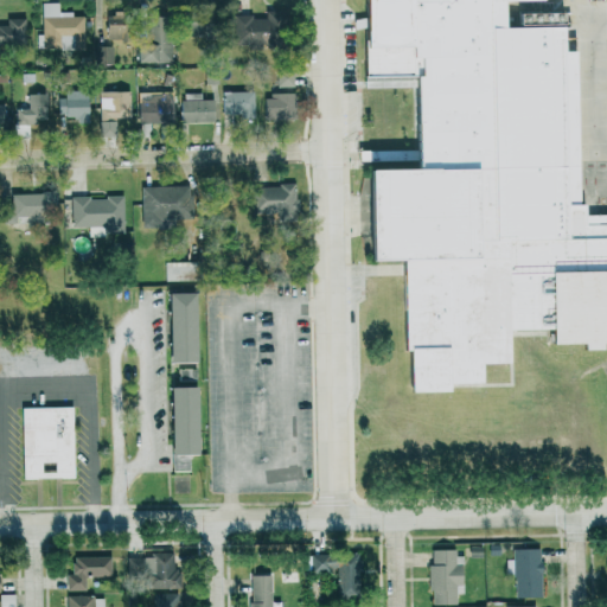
[(545,0),(545,1),(504,2),(505,29),(566,27),(566,206),(586,206),(586,218),(606,217),(606,342),(554,344),(554,328),(510,328),(511,362),(484,365),(483,383),(452,383),(451,391),(411,391),(410,349),(406,349),(404,260),(372,260),(370,167),(420,166),(417,80),(366,80),(366,0),(545,0)]
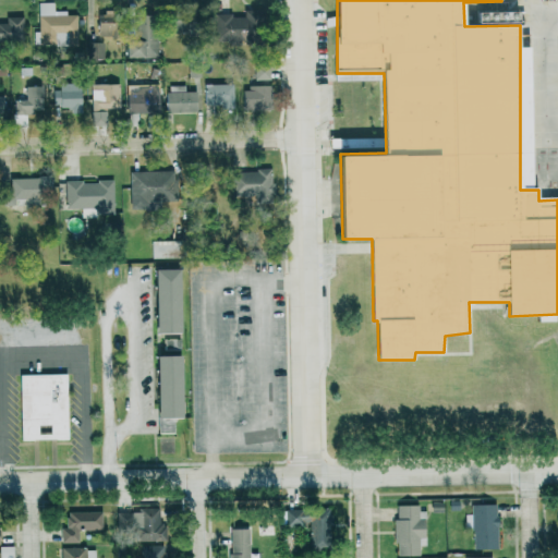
[(76,15),(67,15),(65,11),(53,11),(53,2),(38,3),(39,46),(56,46),(56,33),(68,32),(69,47),(77,47),(76,15)]
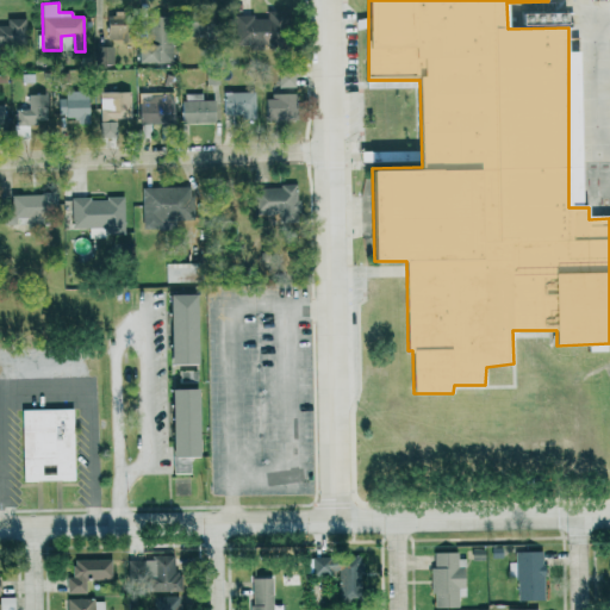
[(234,18),(235,47),(271,45),(269,16),(234,18)]
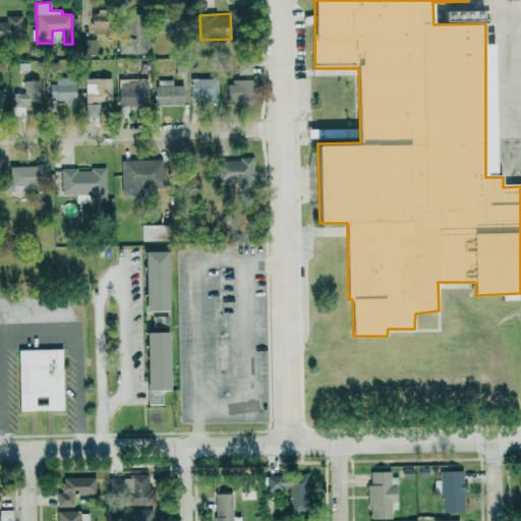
[(0,40),(20,40),(20,16),(5,16),(5,22),(0,22),(0,40)]
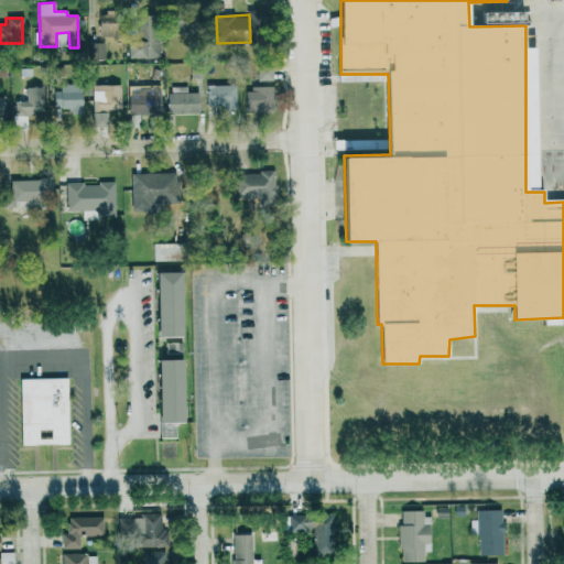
[(99,18),(98,35),(115,36),(115,18),(99,18)]
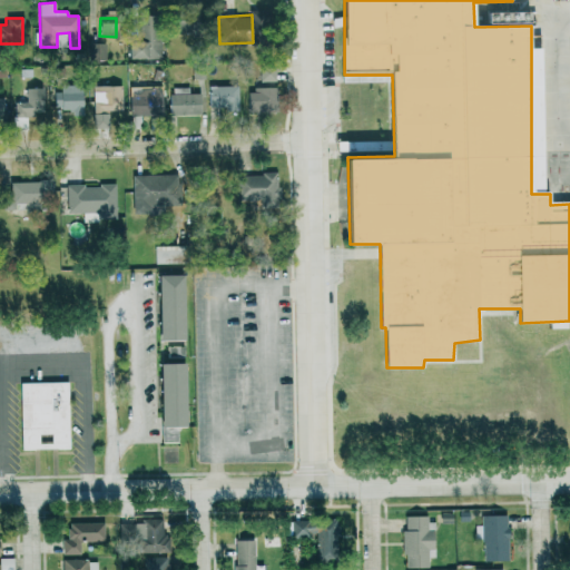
[(128,41),(128,60),(161,59),(160,19),(134,19),(134,41),(128,41)]
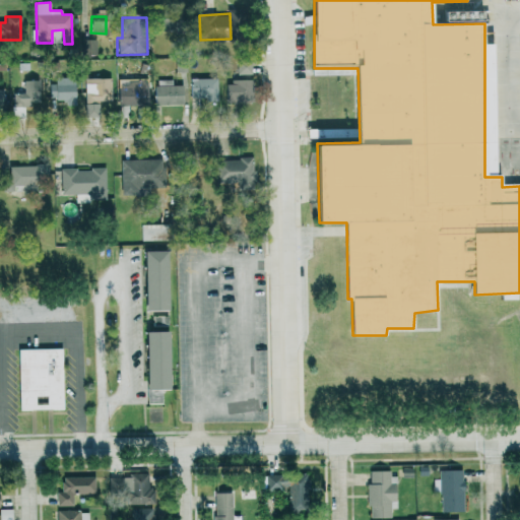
[(96,40),(80,40),(81,56),(96,56),(96,40)]
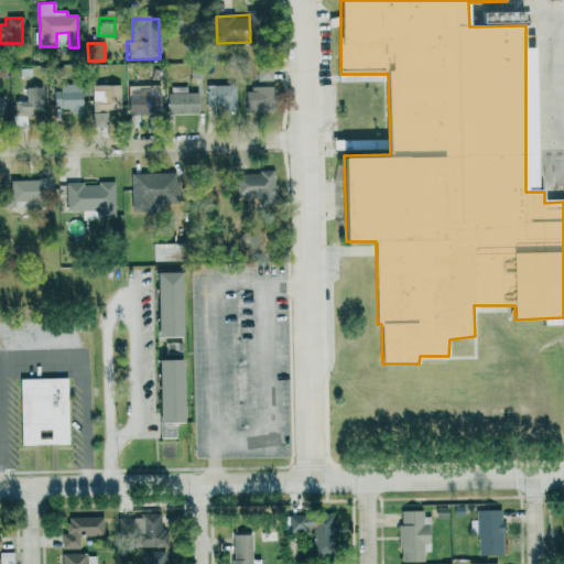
[(246,111),(273,111),(272,66),(256,66),(256,89),(245,89),(246,111)]
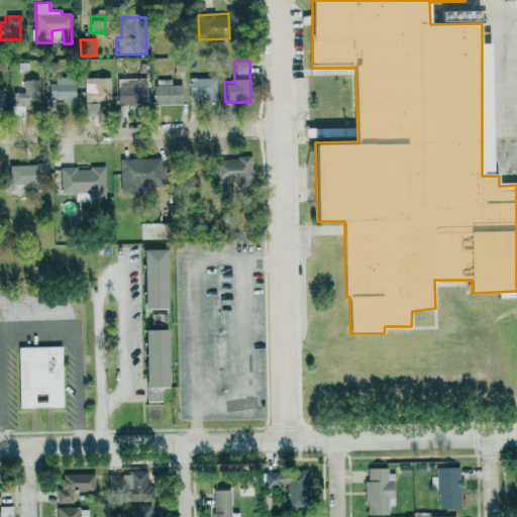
[(49,99),(65,99),(65,105),(75,105),(74,78),(48,79),(49,99)]
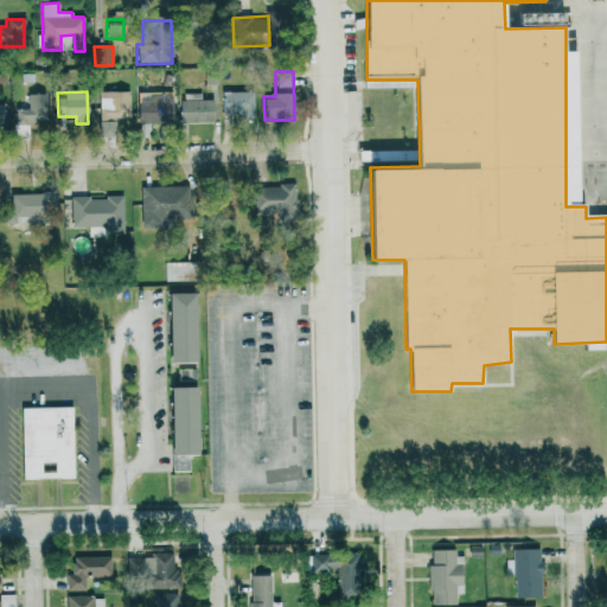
[(129,91),(98,91),(100,133),(116,133),(115,117),(129,117),(129,91)]
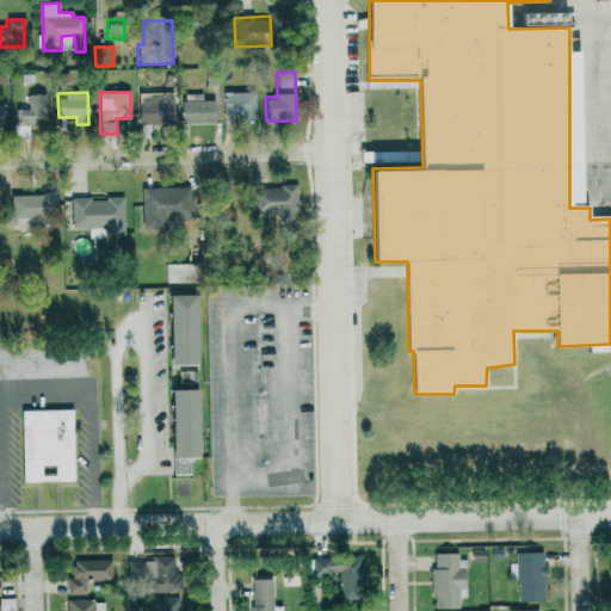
[(139,124),(174,124),(174,92),(140,92),(139,124)]
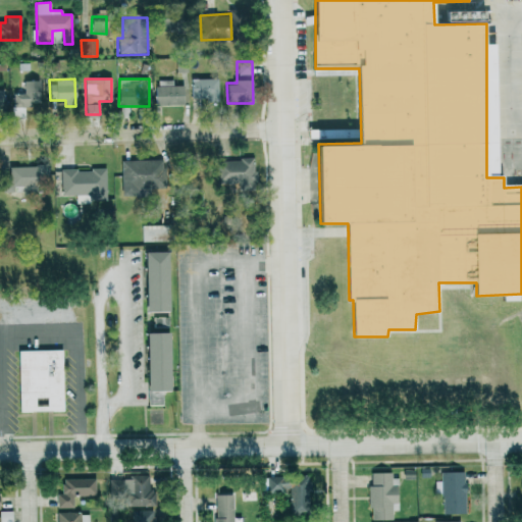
[(218,102),(217,79),(191,80),(192,103),(218,102)]
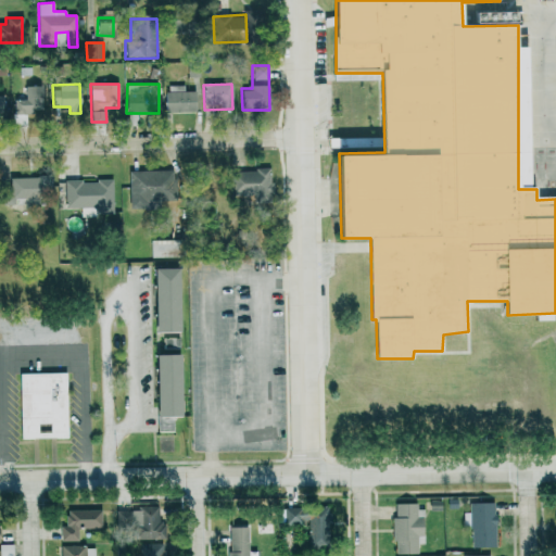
[(165,114),(194,115),(196,91),(185,91),(185,86),(166,85),(165,114)]
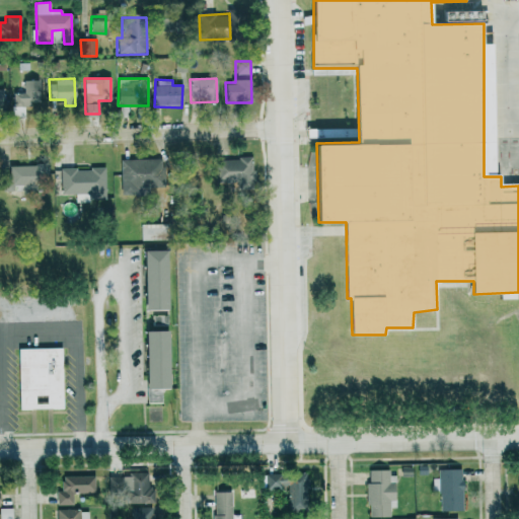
[(12,92),(13,118),(24,118),(24,105),(39,104),(39,80),(22,80),(22,92),(12,92)]
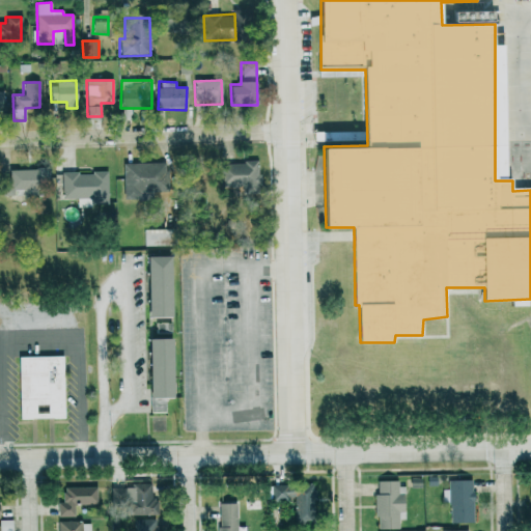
[(220,162),(220,190),(258,190),(258,162),(220,162)]
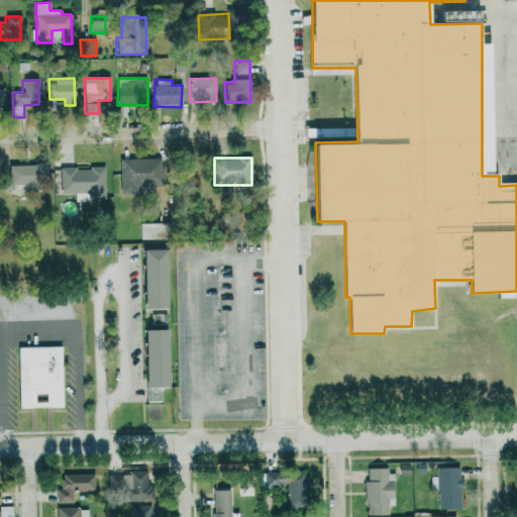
[(120,159),(121,195),(141,194),(140,188),(162,187),(161,159),(120,159)]
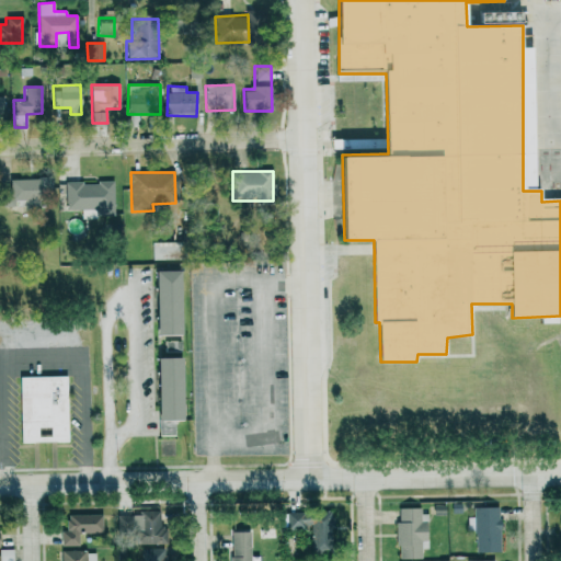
[(10,178),(9,190),(3,189),(2,206),(14,207),(14,202),(49,203),(50,179),(10,178)]
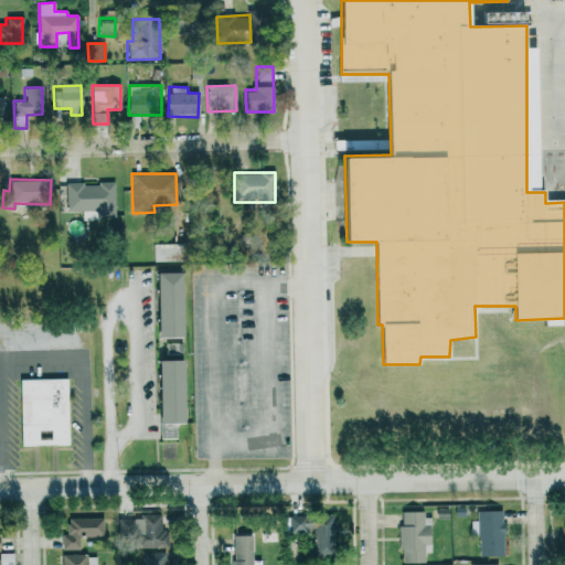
[(115,183),(66,183),(66,212),(97,211),(97,217),(115,217),(115,183)]
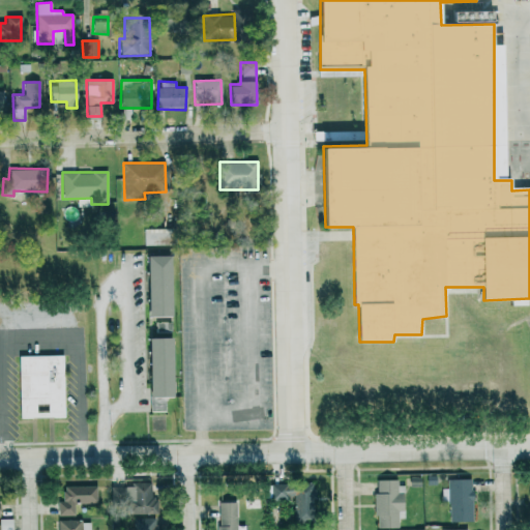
[(144,245),(171,245),(170,229),(144,229),(144,245)]
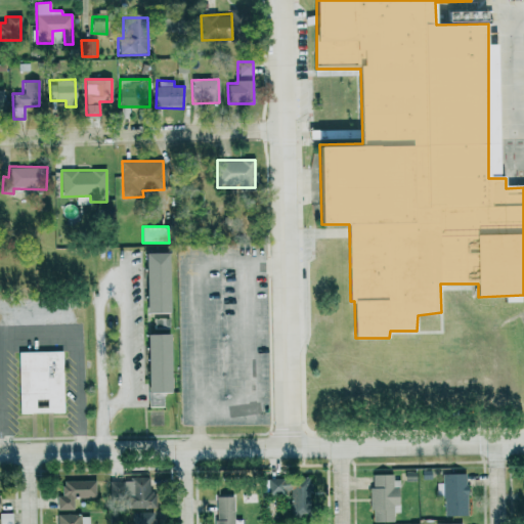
[(145,313),(168,313),(167,253),(144,253),(145,313)]
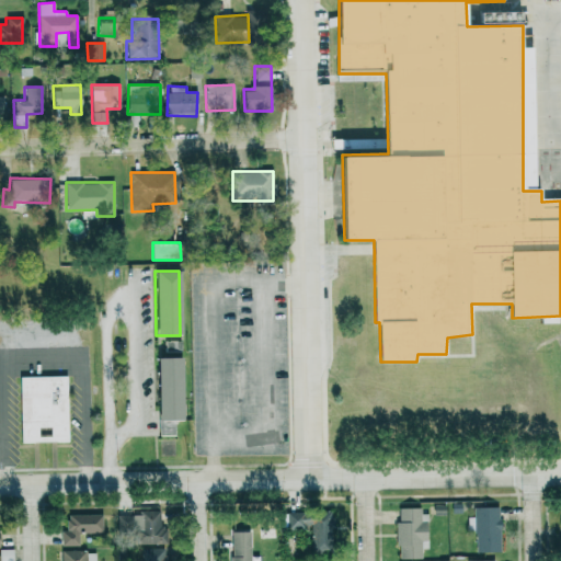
[(157,358),(158,436),(175,435),(175,421),(182,421),(181,357),(157,358)]
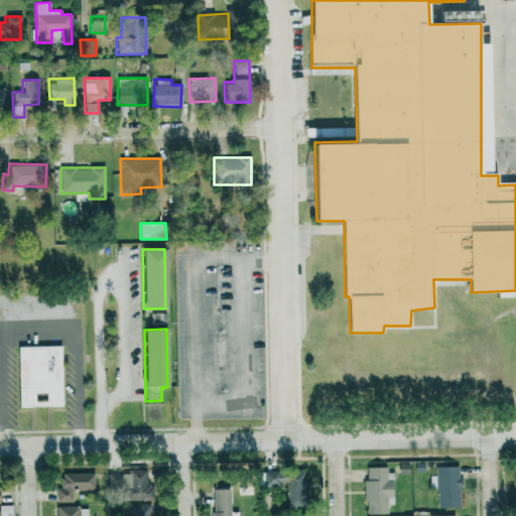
[(17,347),(19,407),(62,406),(61,346),(17,347)]
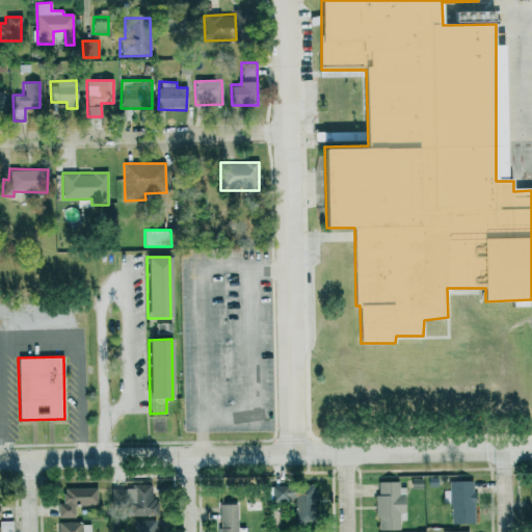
[(377,531),(399,530),(398,512),(403,512),(403,481),(376,482),(377,531)]
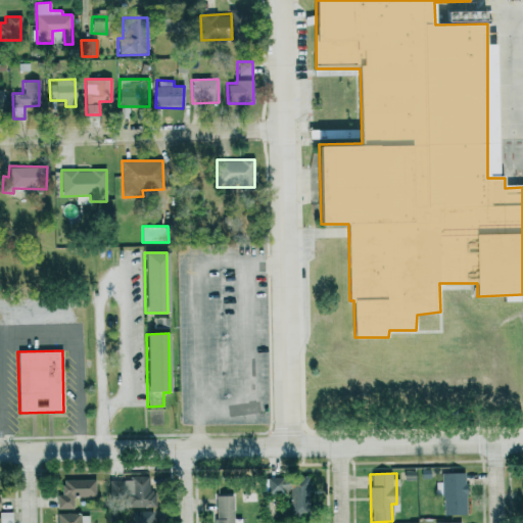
[(443,515),(466,514),(465,473),(440,473),(441,482),(435,482),(435,494),(443,494),(443,515)]
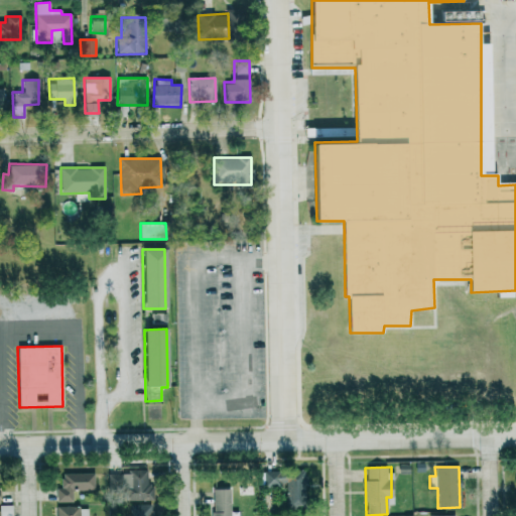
[(286,508),(306,507),(305,471),(258,472),(258,488),(285,487),(286,508)]
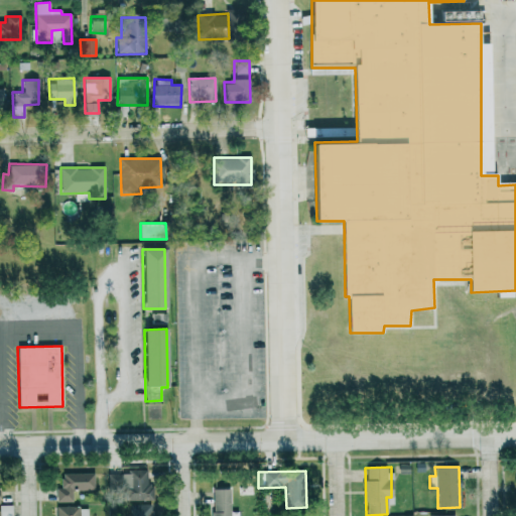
[(108,473),(108,489),(124,488),(124,501),(149,500),(149,472),(108,473)]
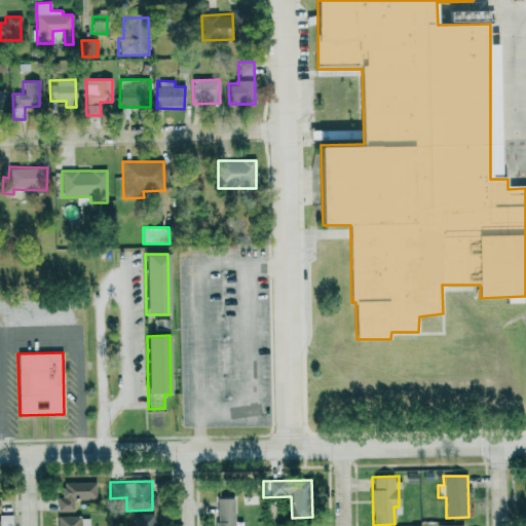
[(57,512),(73,512),(74,500),(97,500),(97,483),(63,482),(62,497),(57,497),(57,512)]
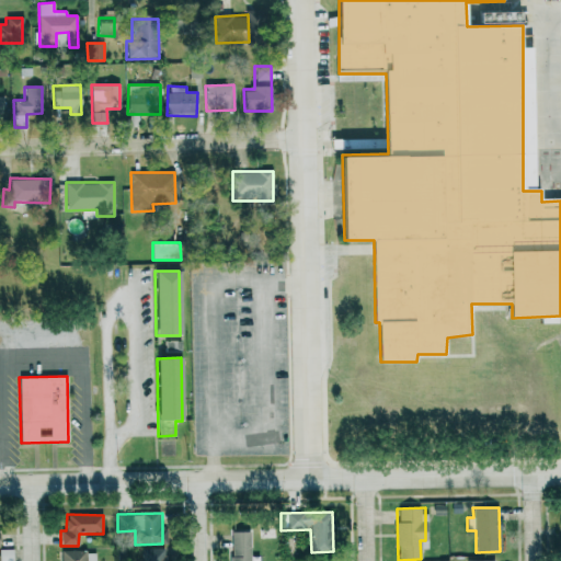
[(258,527),(259,539),(275,538),(274,527),(258,527)]
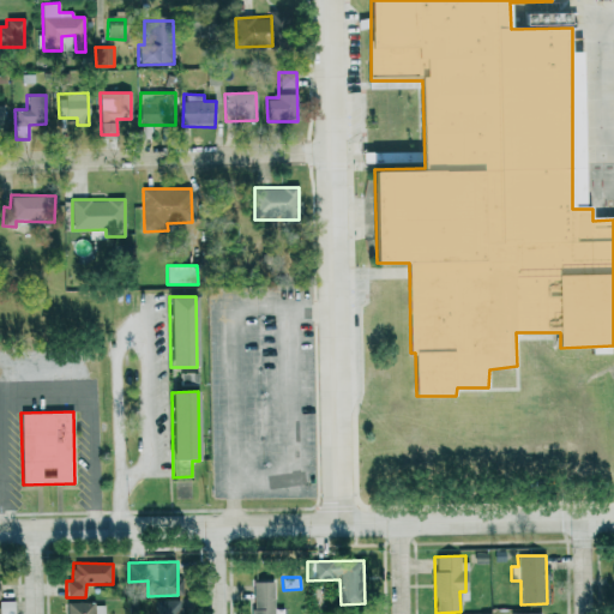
[(252,583),(252,613),(274,613),(274,582),(252,583)]
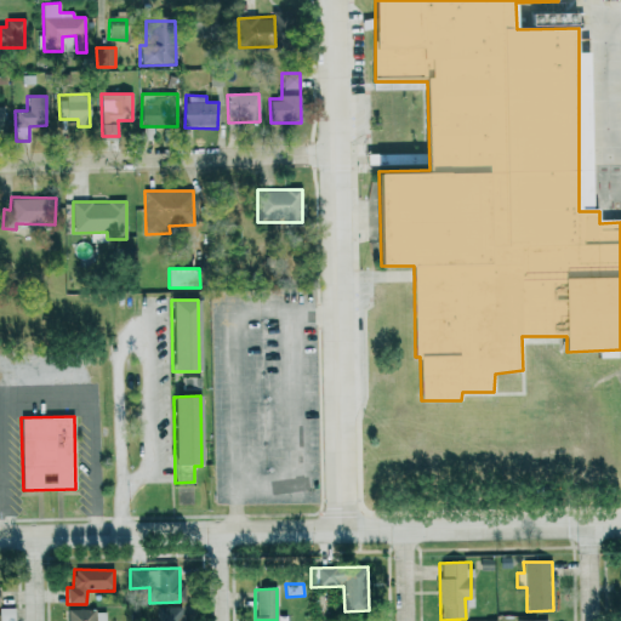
[(182,620),(183,608),(157,607),(155,620),(182,620)]
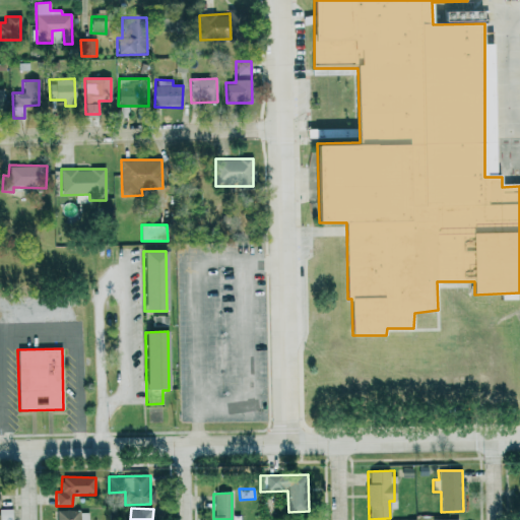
[(57,510),(56,519),(79,519),(80,510),(57,510)]
